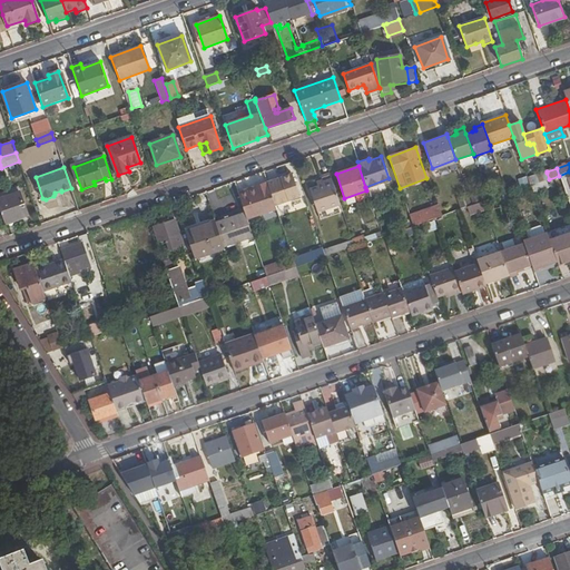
[(569,172),(559,176),(568,199),(569,198),(569,172)]
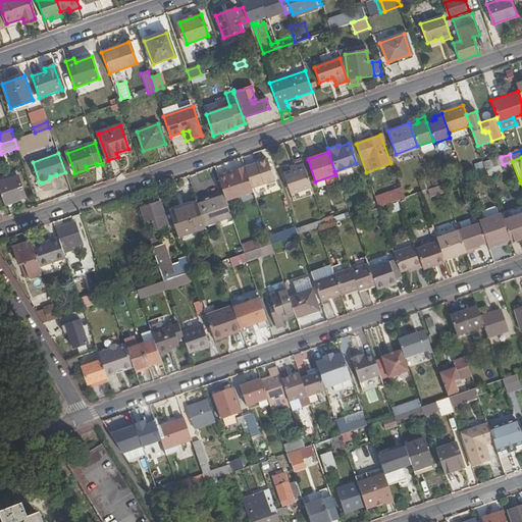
[(483,164),(485,170),(503,164),(501,158),(483,164)]
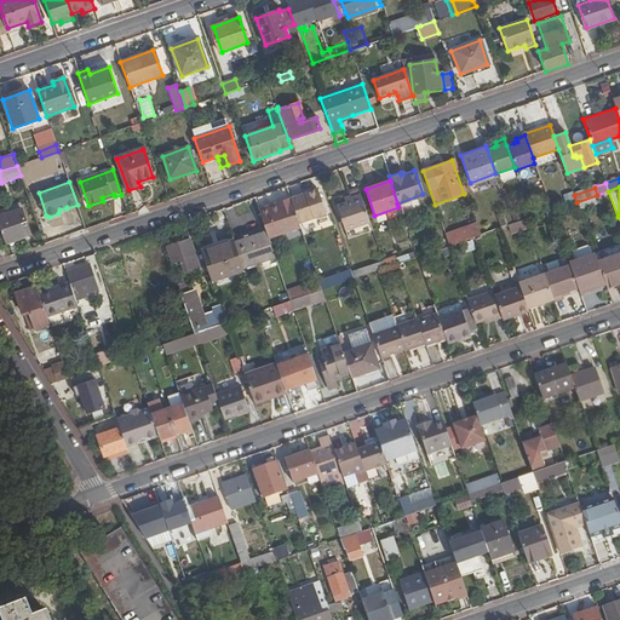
[(290,200),(298,223),(325,213),(316,189),(290,199),(290,200)]
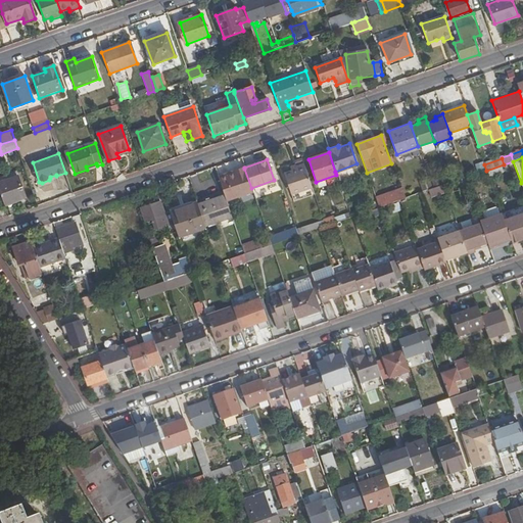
[(291,194),(312,187),(301,159),(293,162),(295,169),(292,170),(284,173),(291,194)]
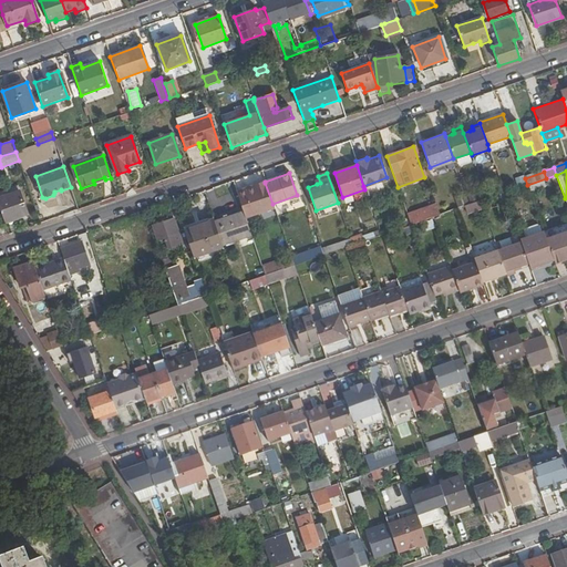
[(245,217),(274,208),(272,204),(265,183),(244,191),(244,192),(237,194),(243,212),(245,217)]
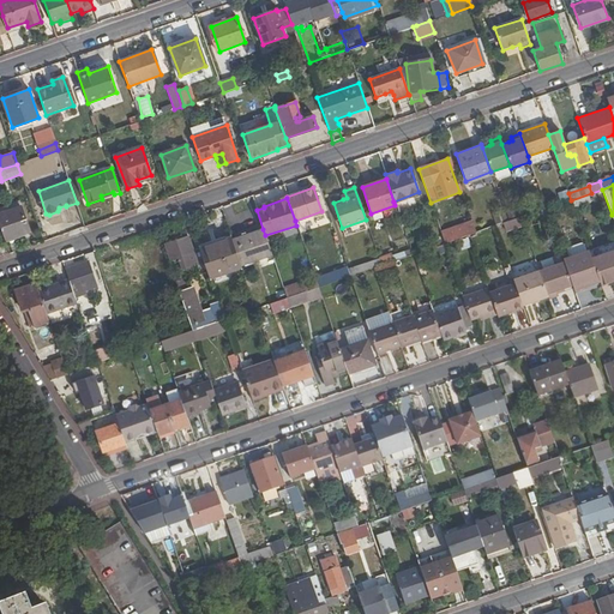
[(0,214),(0,224),(5,240),(29,232),(20,206),(0,214)]
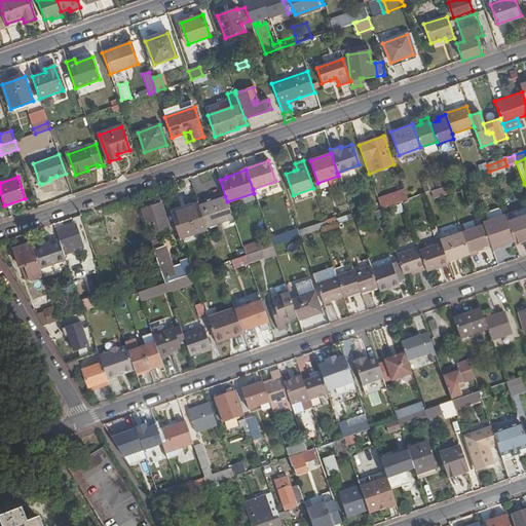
[(351,213),(353,218),(357,217),(379,210),(381,209),(377,199),(373,187),(346,196),(351,213)]
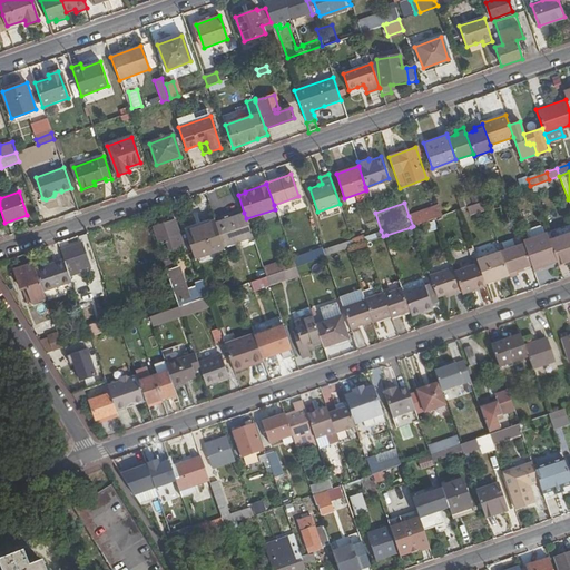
[(471,206),(458,210),(460,218),(475,213),(473,205),(471,206)]
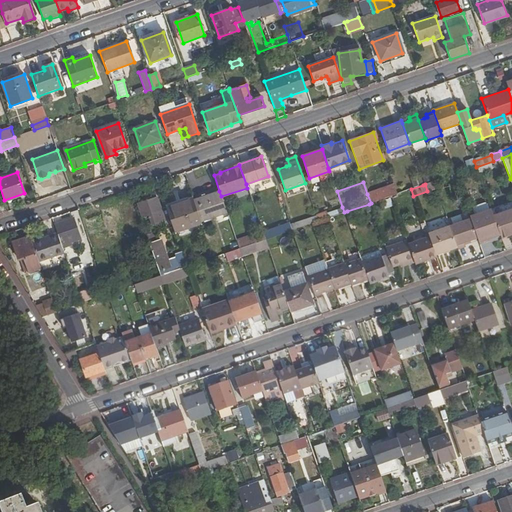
[(367,194),(371,203),(390,196),(391,196),(388,187),(367,194)]
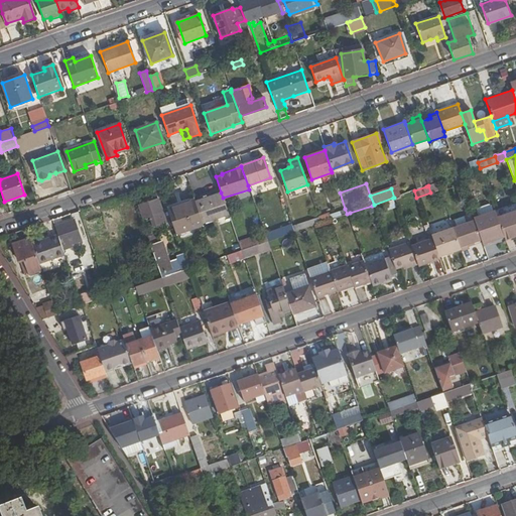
[(229,213),(223,198),(221,192),(195,202),(202,222),(229,213)]
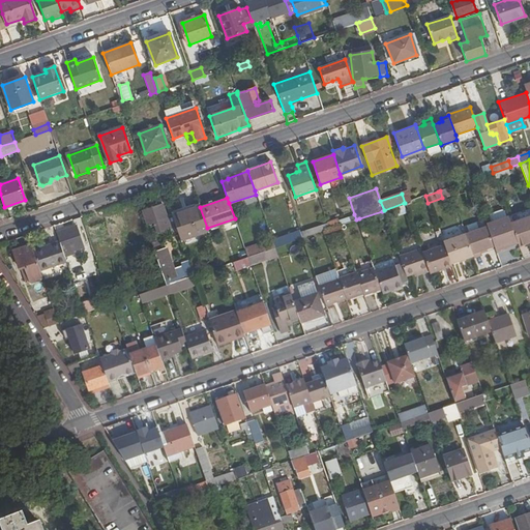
[(170,227),(163,204),(143,211),(148,224),(154,222),(157,232),(170,227)]
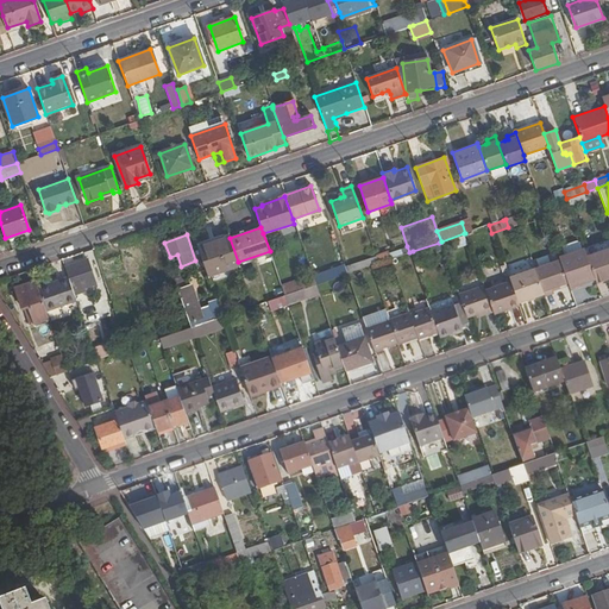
[(208,275),(239,264),(238,262),(230,238),(230,236),(198,246),(208,275)]
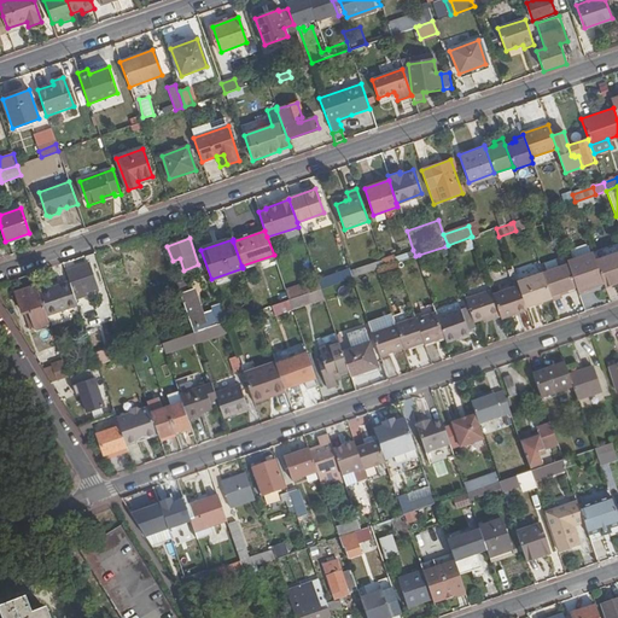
[(382,261),(384,267),(396,263),(415,256),(413,250),(382,261)]
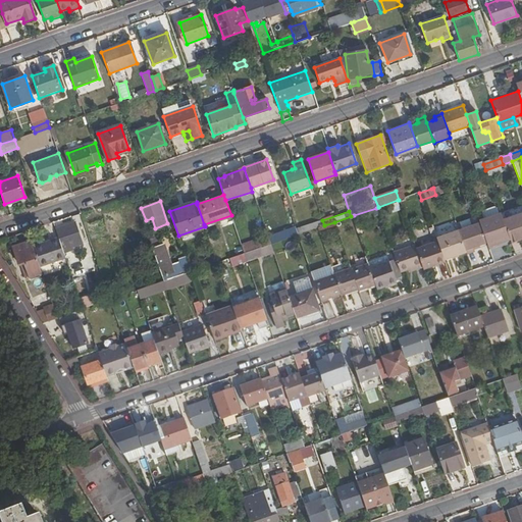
[(521,213),(503,220),(509,240),(510,243),(521,238),(521,213)]
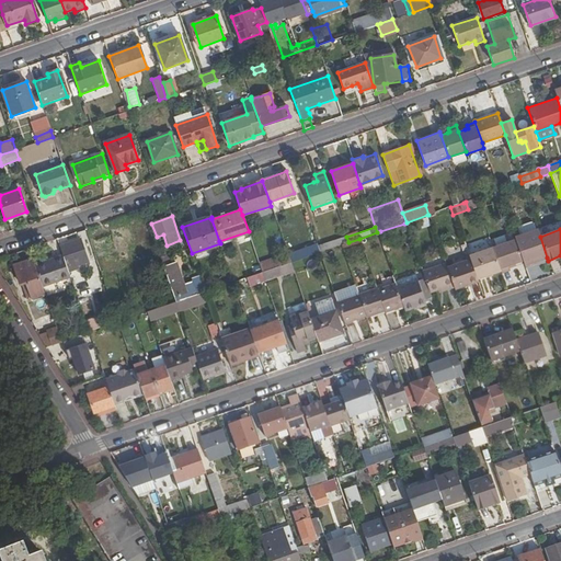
[(523,261),(526,268),(535,266),(534,263),(537,262),(547,258),(540,237),(538,230),(515,238),(516,241),(523,261)]
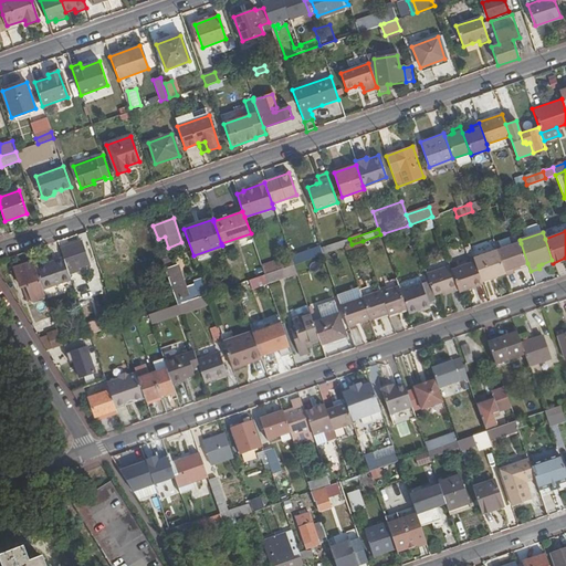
[(321,250),(323,254),(345,247),(352,244),(349,239),(321,250)]
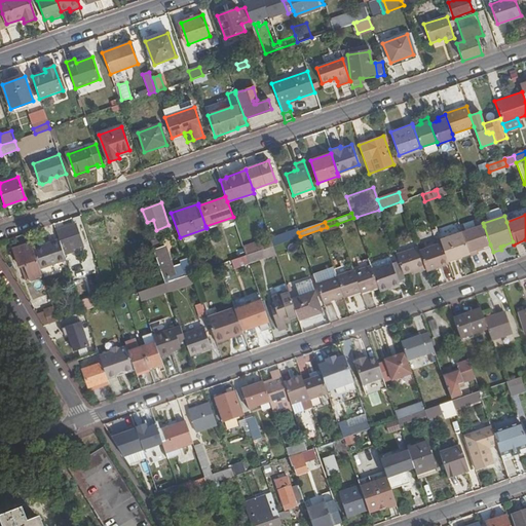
[(77,224),(57,231),(59,239),(65,255),(74,252),(73,249),(84,245),(77,224)]
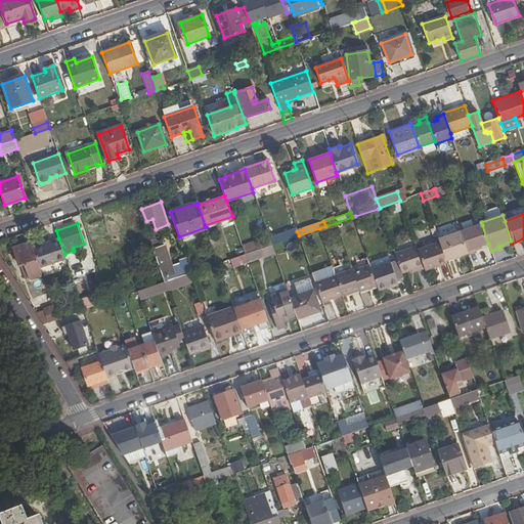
[(461,233),(467,251),(488,244),(482,225),(461,233)]
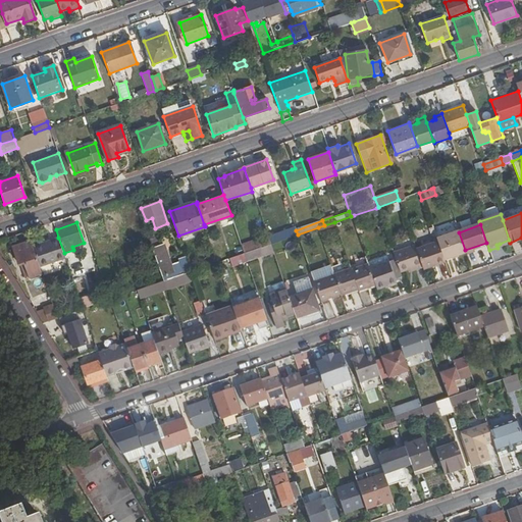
[(434,239),(436,243),(442,260),(466,252),(465,250),(459,232),(458,231),(434,239)]
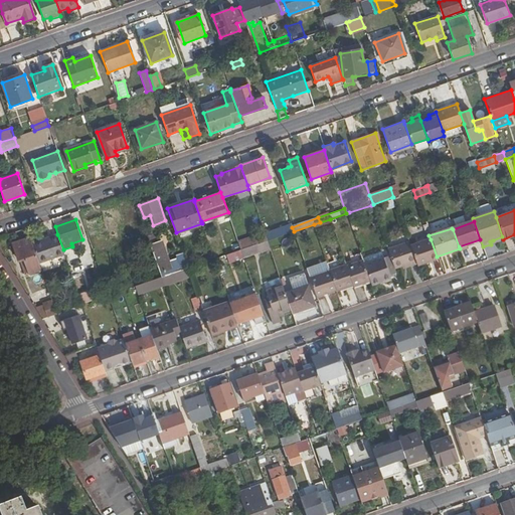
[(154,233),(147,235),(159,272),(172,267),(163,240),(157,242),(154,233)]
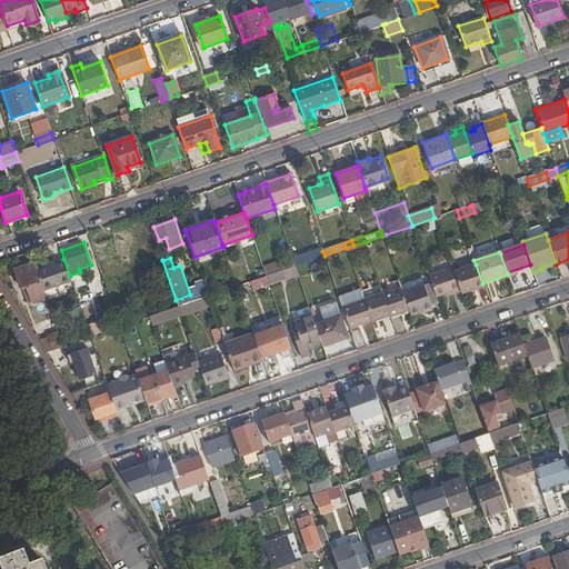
[(63,259),(36,269),(38,276),(39,281),(43,291),(71,281),(70,276),(63,259)]
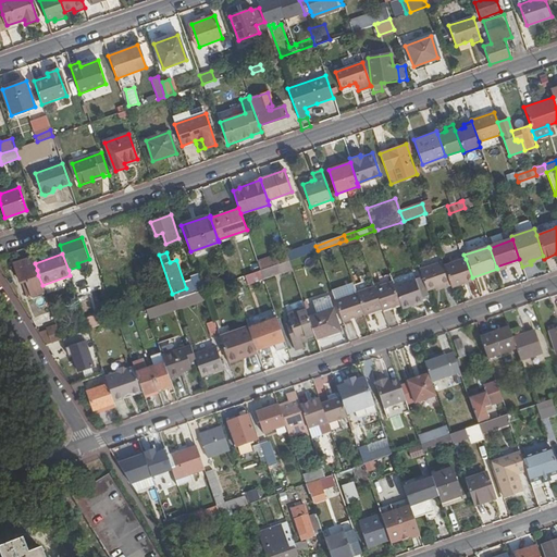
[(556,254),(544,259),(545,262),(556,258),(556,254)]
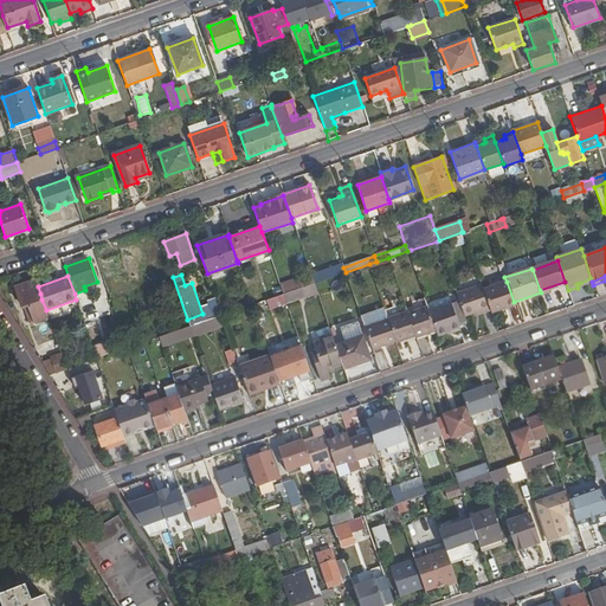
[(39,295),(34,279),(15,285),(19,296),(20,301),(39,295)]
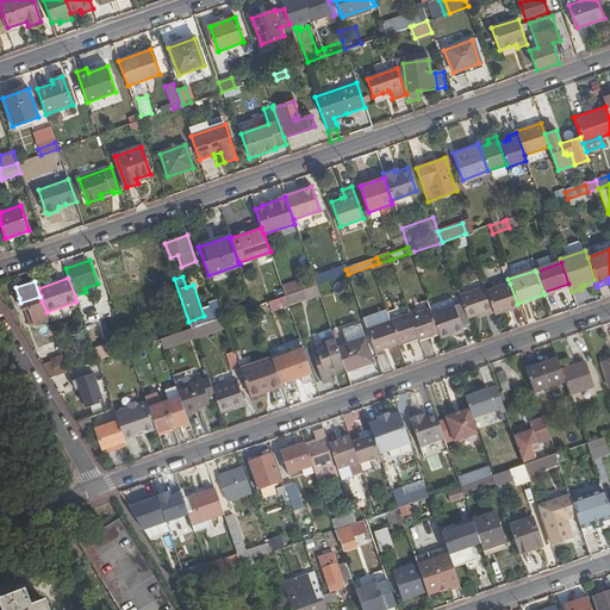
[(492,313),(493,316),(518,307),(517,304),(510,284),(485,292),(492,313)]
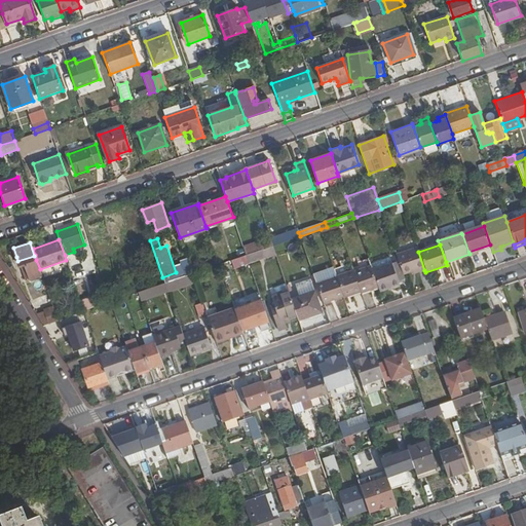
[(275,253),(272,246),(261,250),(263,257),(275,253)]
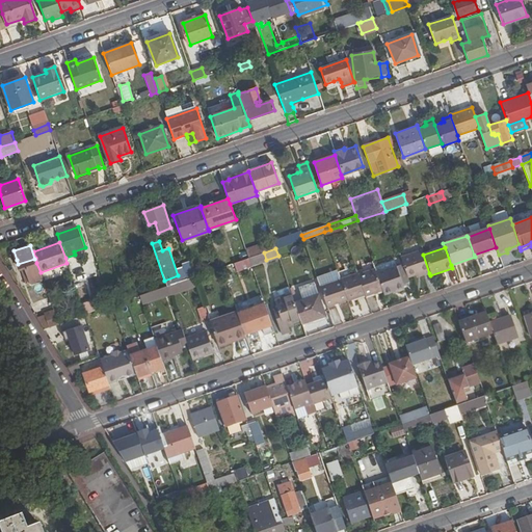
[(400,261),(406,278),(414,276),(421,274),(421,276),(429,273),(423,255),(422,251),(400,259),(400,261)]
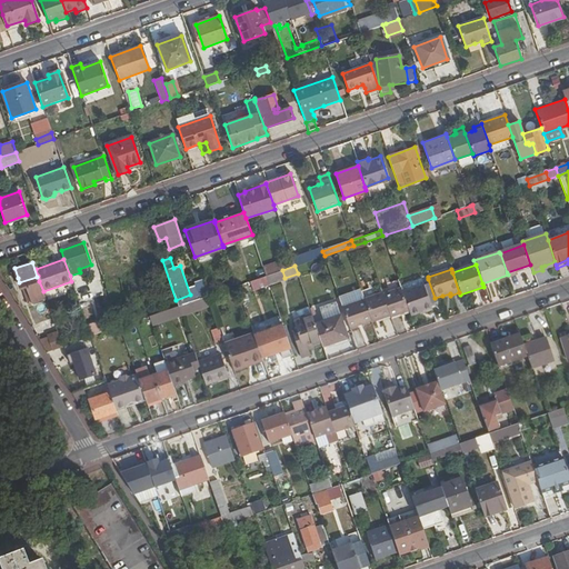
[(19,282),(21,288),(28,286),(39,281),(37,277),(19,282)]
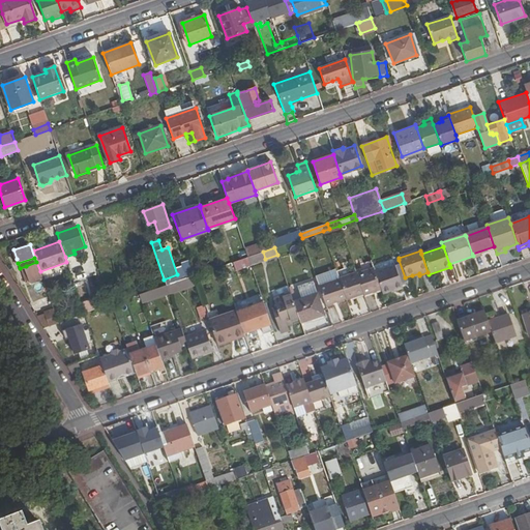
[(186,278),(194,275),(188,260),(181,263),(184,272),(186,278)]
